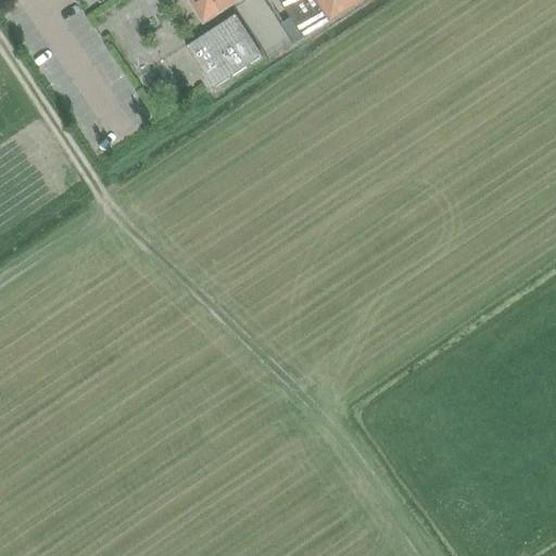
[(230,2),(232,0),(190,0),(204,22),(232,4),(230,2)]
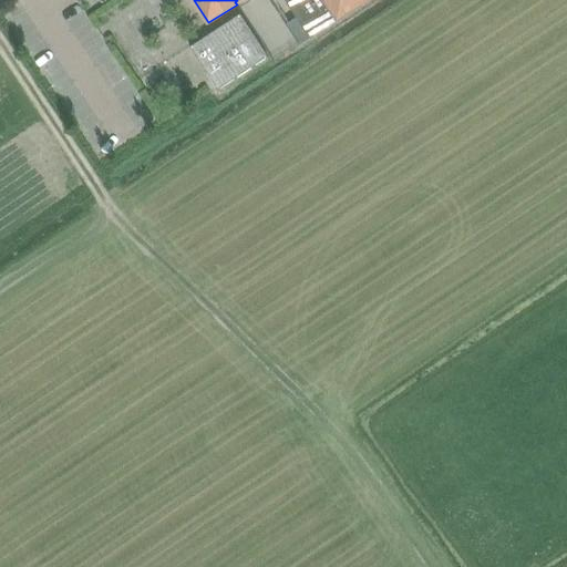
[(288,23),(300,43),(338,20),(369,0),(285,0),(297,18),(288,23)]
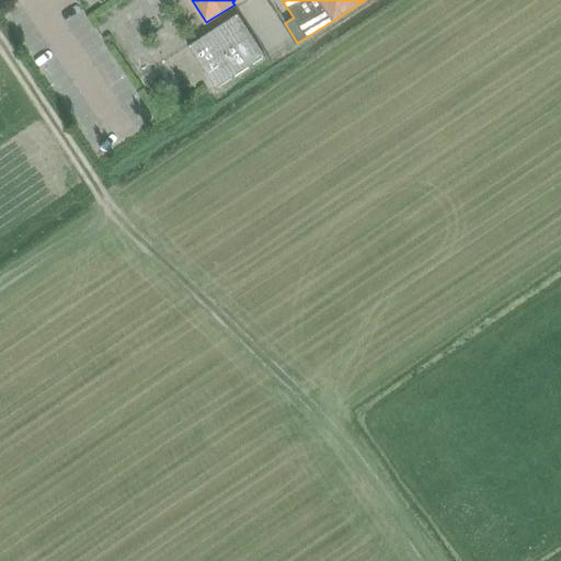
[(216,89),(265,57),(238,14),(189,46),(216,89)]
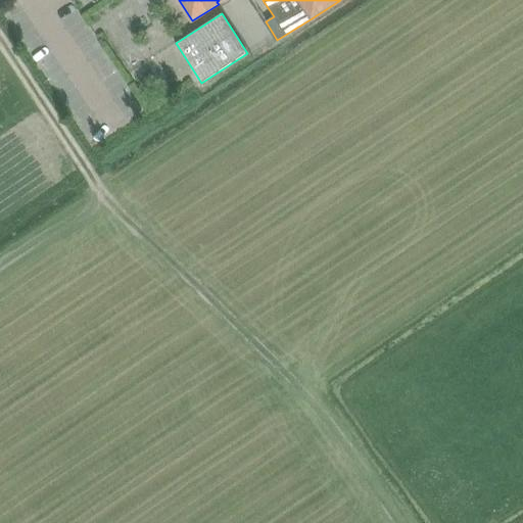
[(147,64),(135,69),(140,83),(152,78),(147,64)]
